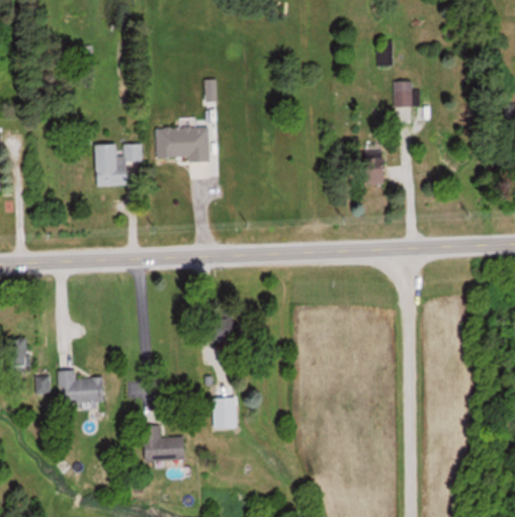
[(89,46),(81,48),(82,60),(90,59),(89,46)]
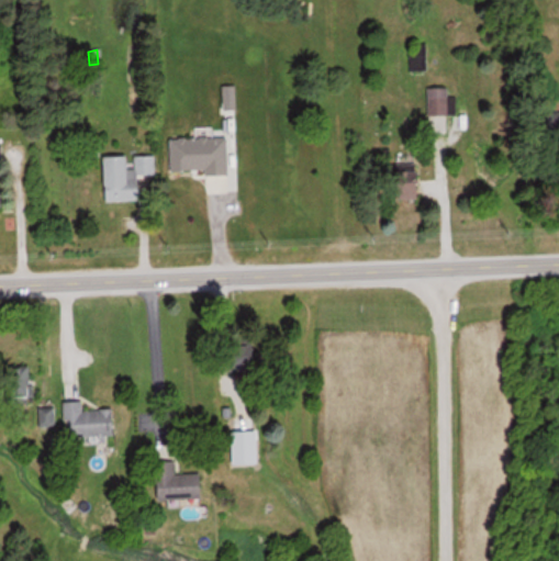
[(425,88),(425,115),(446,115),(446,88),(425,88)]
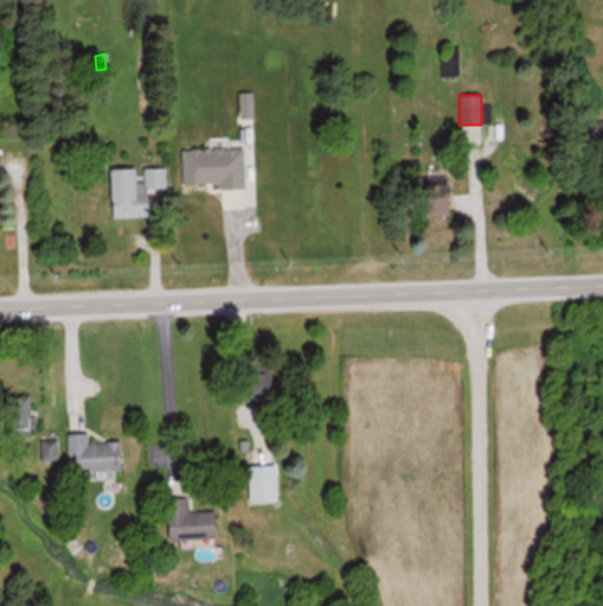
[(111,218),(149,217),(149,190),(166,190),(165,167),(140,168),(110,170),(111,218)]
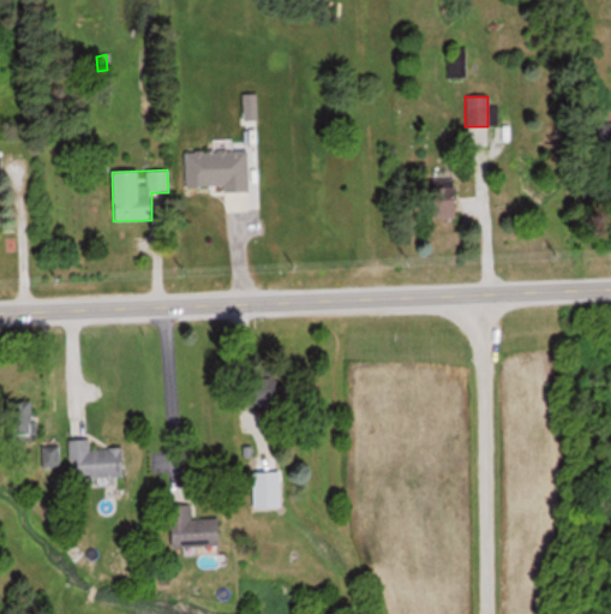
[(125,477),(124,449),(91,449),(90,440),(70,441),(70,462),(78,462),(78,478),(125,477)]
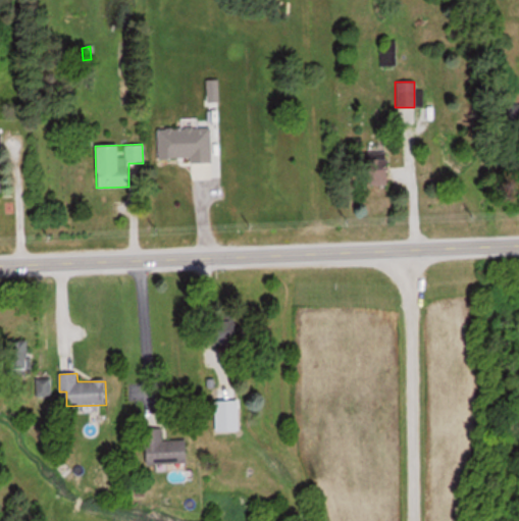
[(50,379),(35,379),(35,396),(51,396),(50,379)]
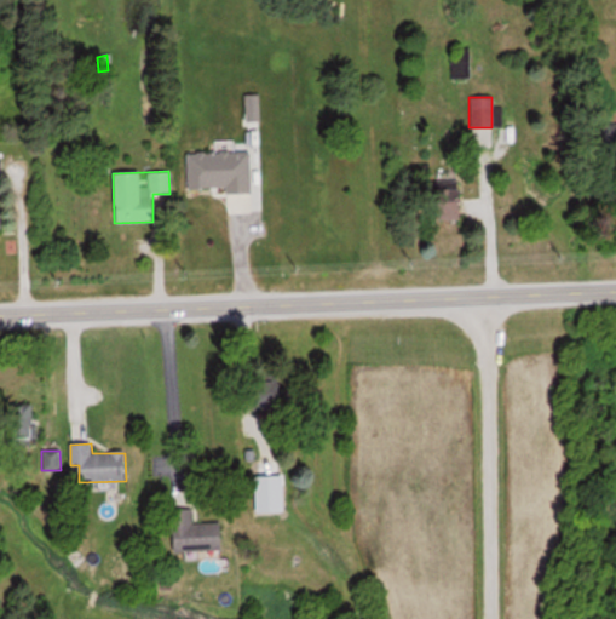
[(224,551),(223,523),(193,523),(193,510),(171,510),(172,552),(224,551)]
